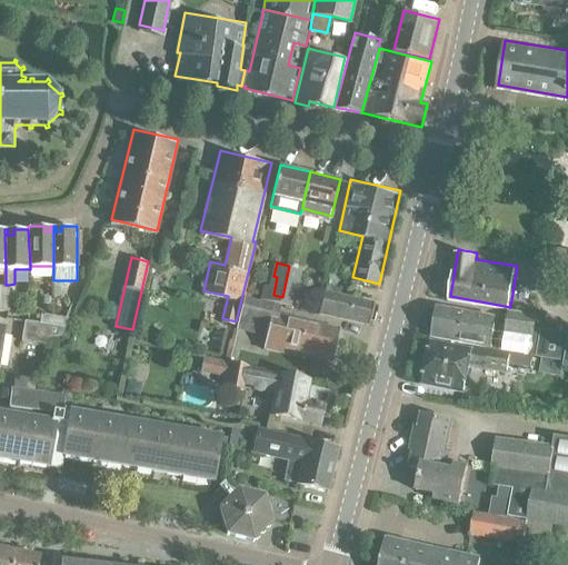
[(296,300),(299,283),(302,269),(289,266),(282,297),(296,300)]
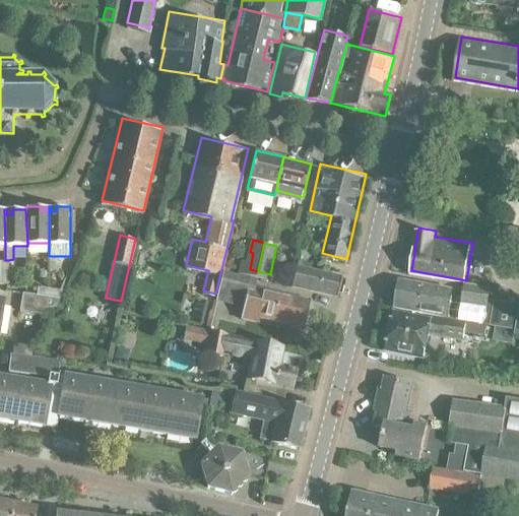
[(0,259),(0,264),(0,270),(9,270),(8,260),(5,260),(0,259)]
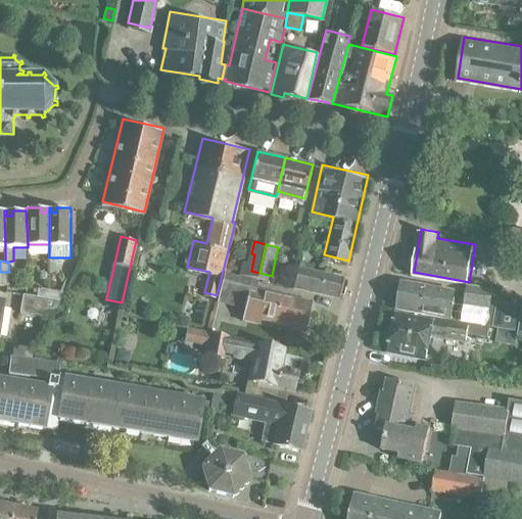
[(299,264),(294,284),(340,295),(344,275),(299,264)]
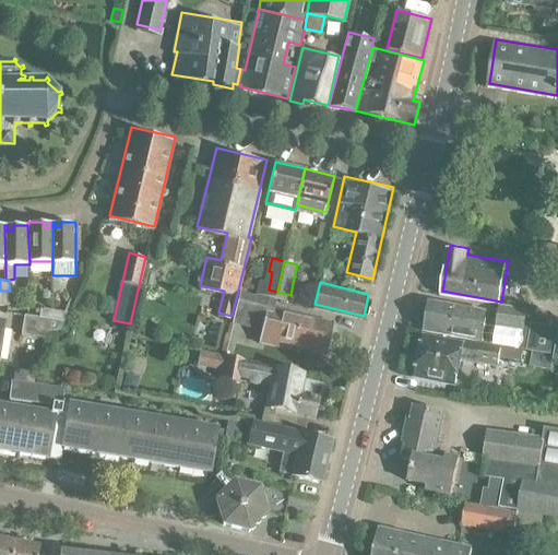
[(10,303),(10,291),(0,291),(0,303),(10,303)]
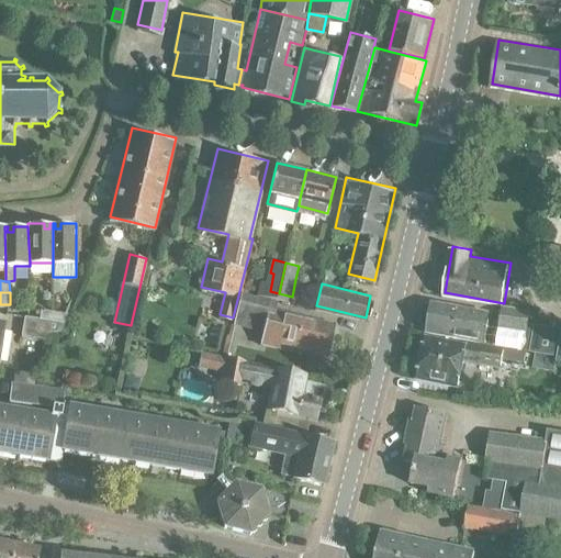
[(234,322),(264,330),(261,336),(329,352),(337,322),(239,299),(234,322)]
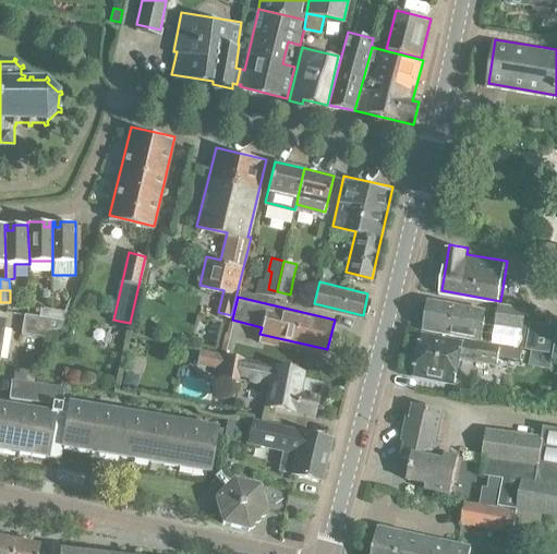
[(487,309),(431,298),(425,327),(481,339),(487,309)]
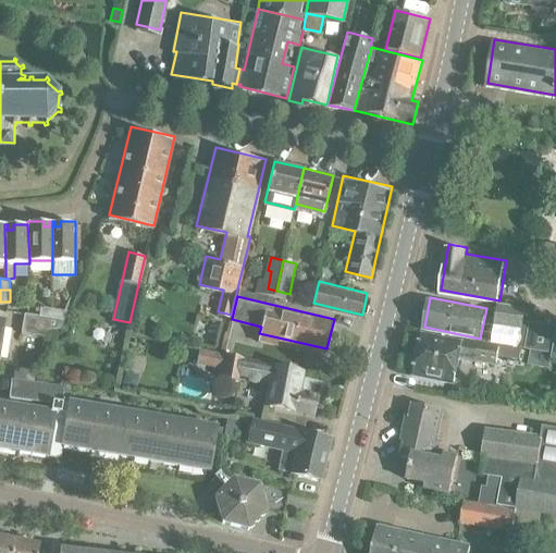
[(494,323),(518,327),(522,328),(523,319),(526,306),(498,302),(494,323)]
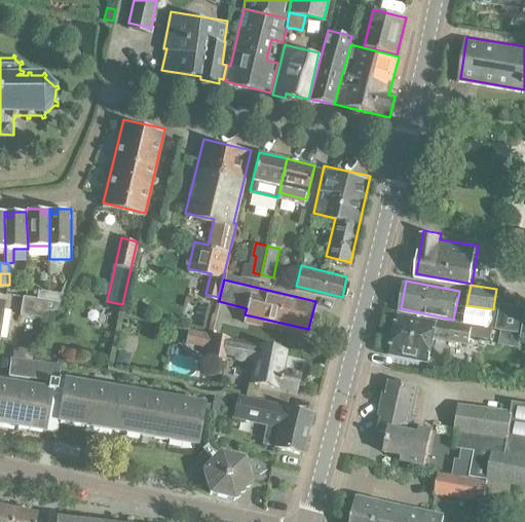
[(37,296),(48,298),(49,289),(39,288),(37,296)]
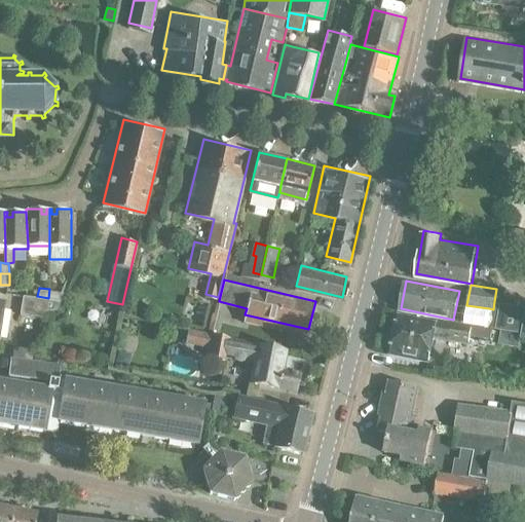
[(49,289),(48,298),(61,300),(62,291),(49,289)]
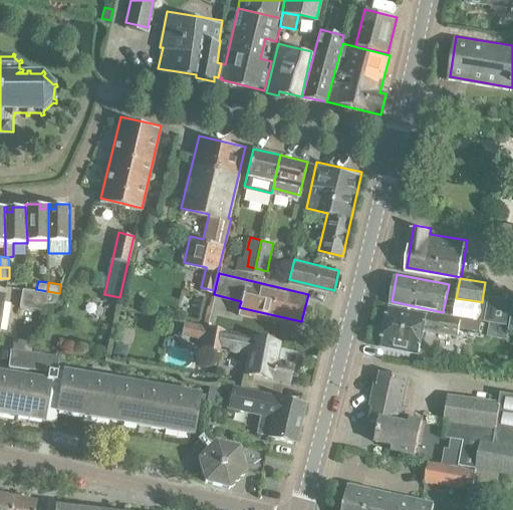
[(47,291),(36,289),(23,287),(20,305),(41,309),(42,304),(56,301),(59,293),(47,291)]
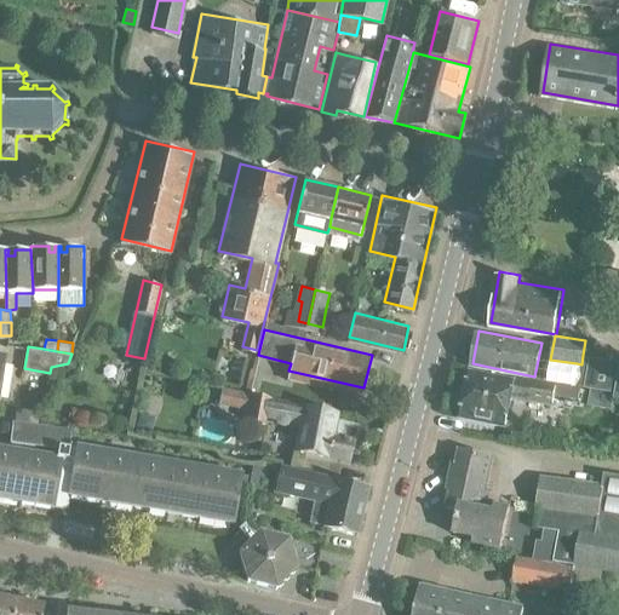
[(577,363),(572,385),(582,386),(583,385),(585,386),(590,356),(583,355),(582,365),(577,363)]
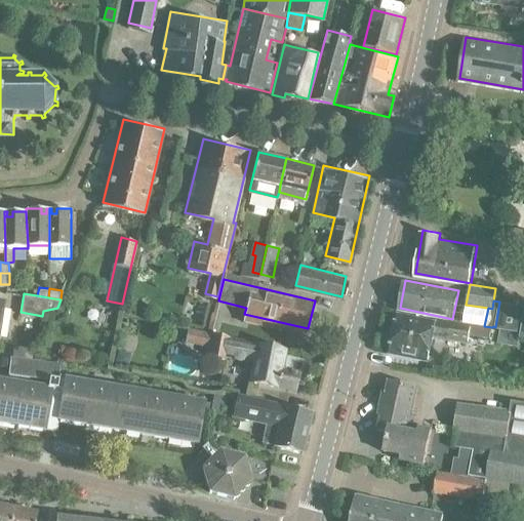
[(523,306),(499,302),(495,327),(521,331),(520,336),(523,336),(523,306)]
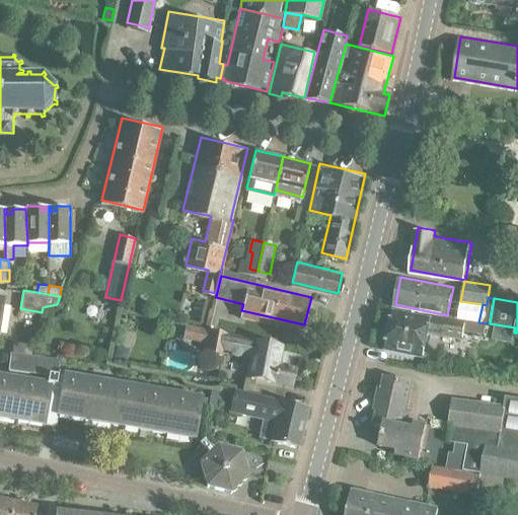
[(488,323),(487,323),(478,322),(433,314),(432,315),(393,308),(385,347),(424,355),(429,333),(463,338),(464,330),(486,334),(488,323)]
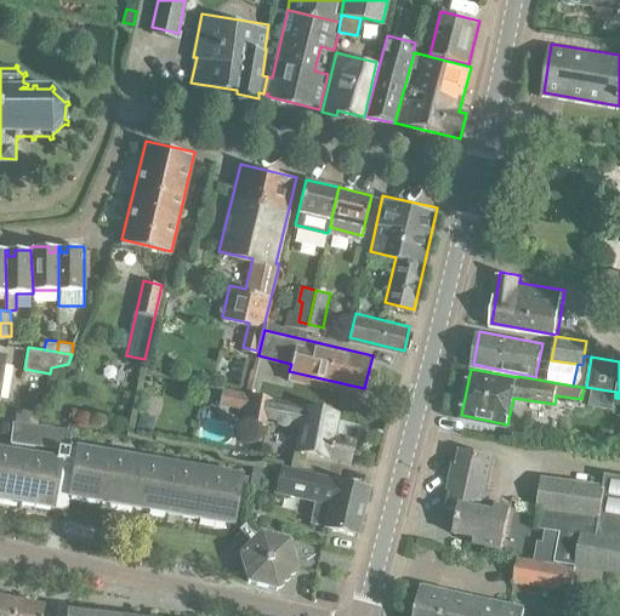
[(306,403),(306,401),(225,386),(221,401),(248,408),(246,417),(266,421),(267,417),(302,423),(297,448),(352,458),(356,437),(335,433),(339,409),(306,403)]
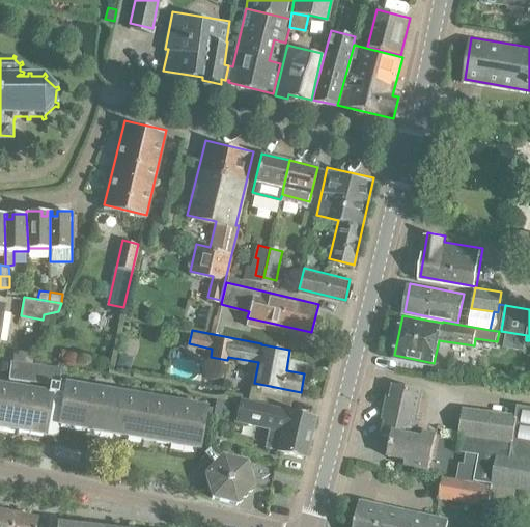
[(0,425),(18,428),(46,434),(46,433),(46,428),(48,430),(58,431),(59,432),(59,430),(60,422),(88,427),(116,432),(144,437),(171,442),(199,447),(200,442),(206,407),(178,401),(150,397),(122,392),(94,387),(65,383),(65,384),(59,383),(61,365),(34,362),(14,359),(11,359),(9,378),(50,384),(49,390),(53,390),(52,392),(49,392),(24,388),(0,383),(0,425)]
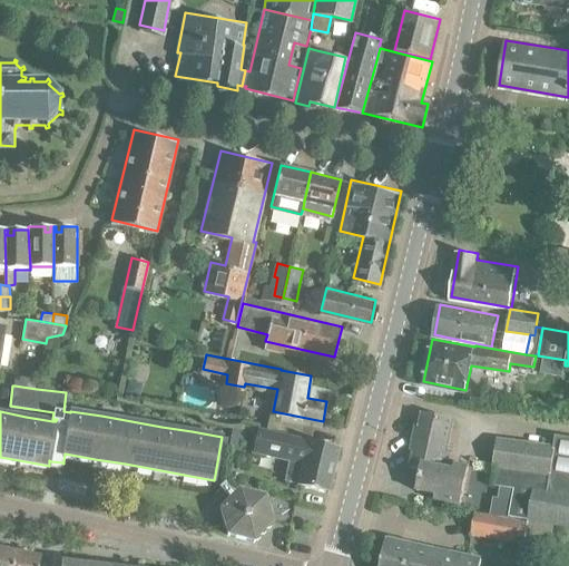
[(409,462),(421,466),(418,490),(437,494),(435,500),(461,505),(470,465),(444,459),(454,416),(420,408),(409,462)]
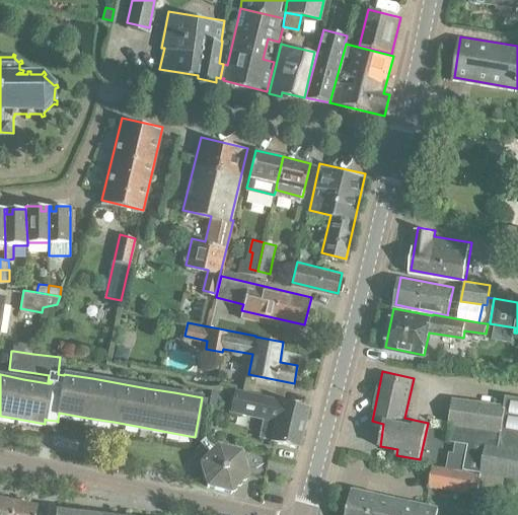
[(273,438),(300,444),(309,403),(280,397),(236,387),(231,410),(265,417),(261,434),(273,436),(273,438)]
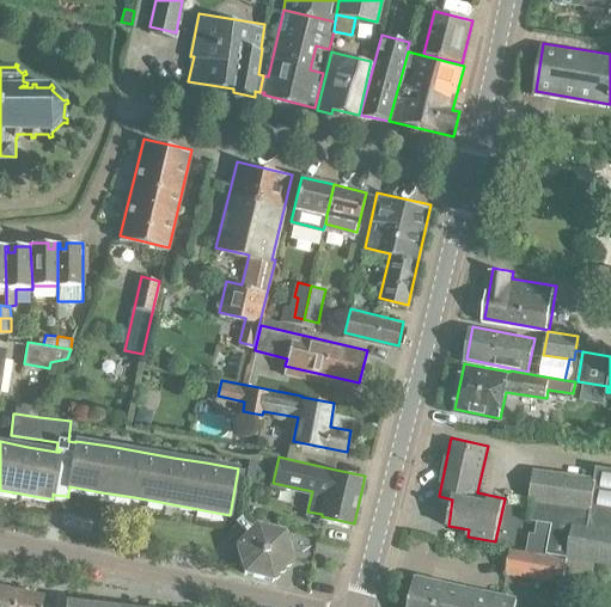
[(260,486),(263,461),(250,459),(245,484),(260,486)]
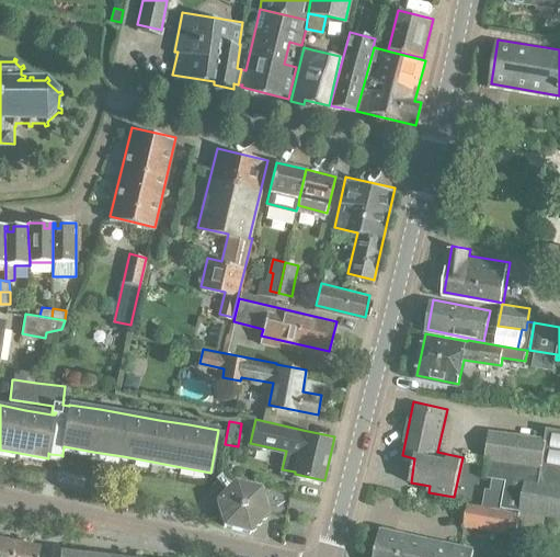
[(488,458),(486,475),(493,476),(491,488),(504,490),(504,491),(501,506),(521,510),(547,514),(559,516),(559,428),(549,425),(547,439),(491,430),(487,458),(488,458)]
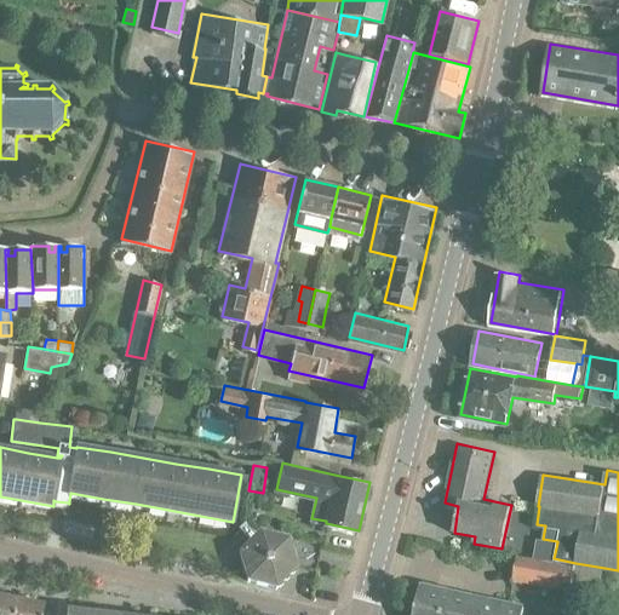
[(248,574),(278,580),(298,559),(291,530),(262,523),(240,545),(248,574)]
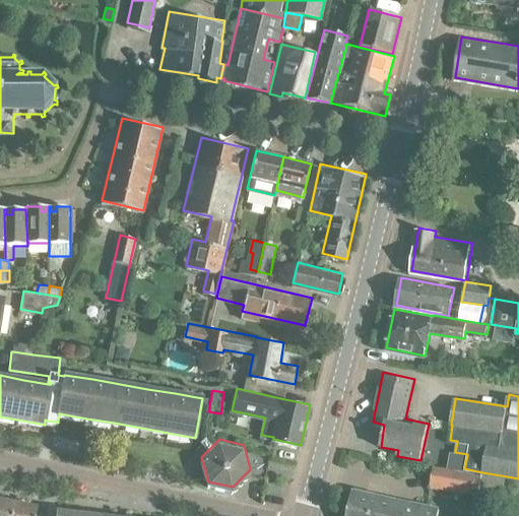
[(437,464),(433,485),(478,494),(479,494),(476,506),(501,510),(507,476),(482,472),(482,473),(464,470),(448,467),(437,464)]
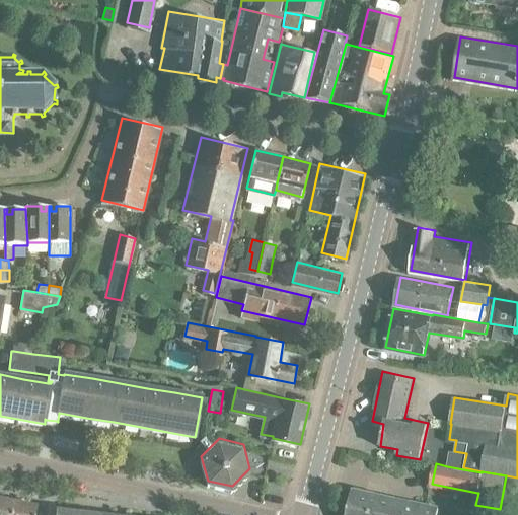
[(439,514),(441,506),(355,487),(348,514),(439,514)]
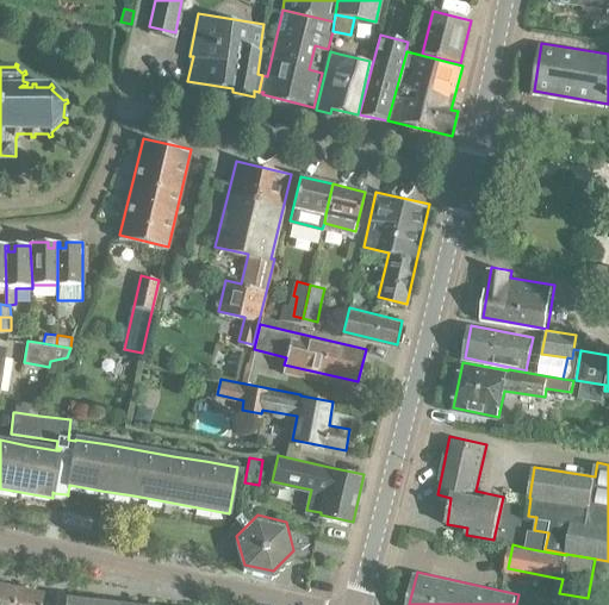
[(0,604),(14,604),(18,586),(0,582),(0,604)]
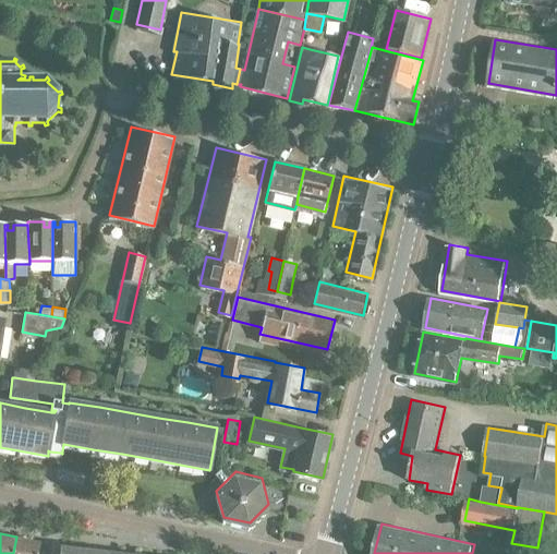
[(38,553),(41,542),(16,537),(13,553),(38,553)]
